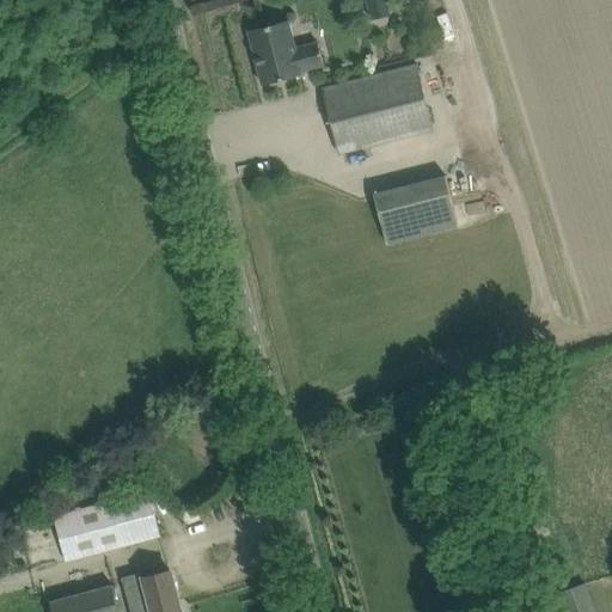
[(365,0),(371,20),(392,16),(387,0),(365,0)]
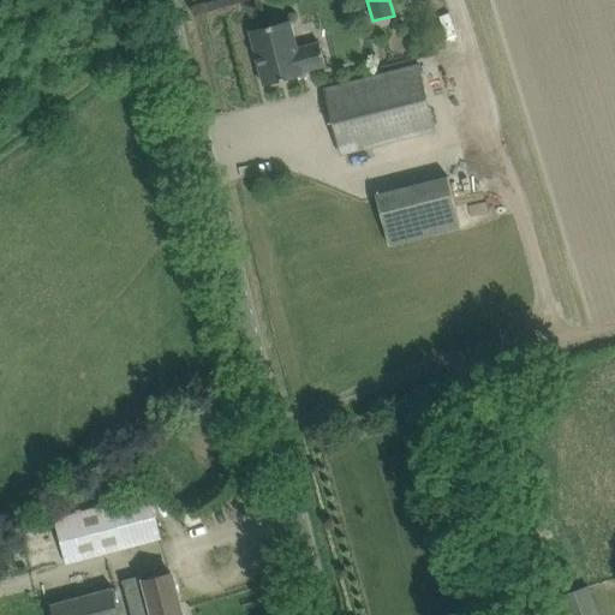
[(290,21),(250,31),(264,85),(304,75),(303,71),(326,66),(320,42),(297,48),(290,21)]
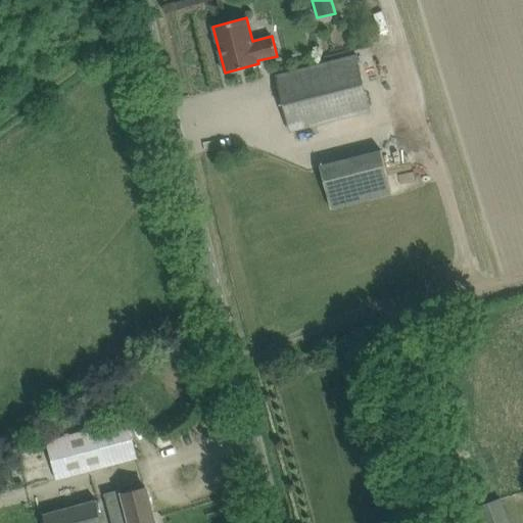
[(357,55),(295,70),(276,76),(290,132),(371,110),(357,55)]
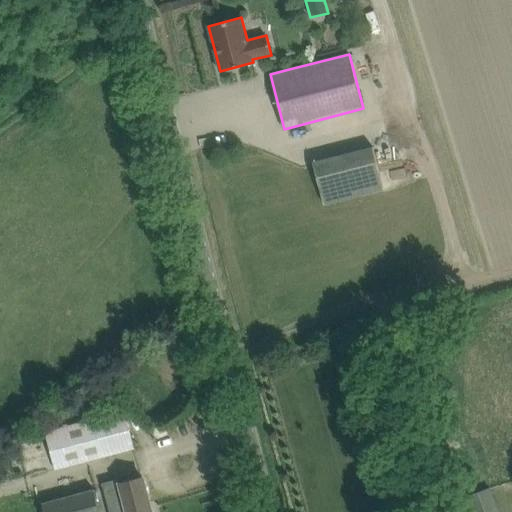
[(373,147),(313,162),(324,204),(384,189),(373,147)]
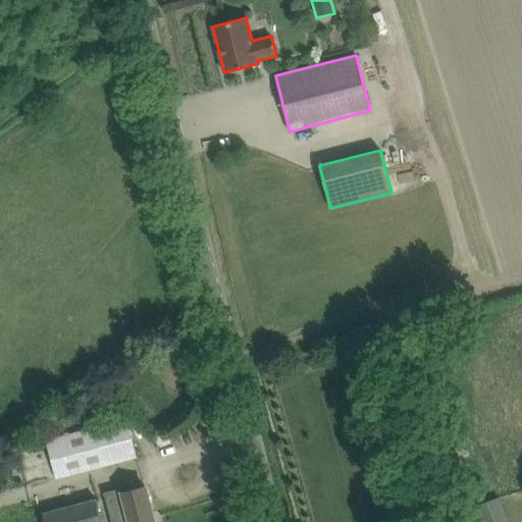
[(127,419),(108,424),(48,437),(57,475),(136,457),(127,419)]
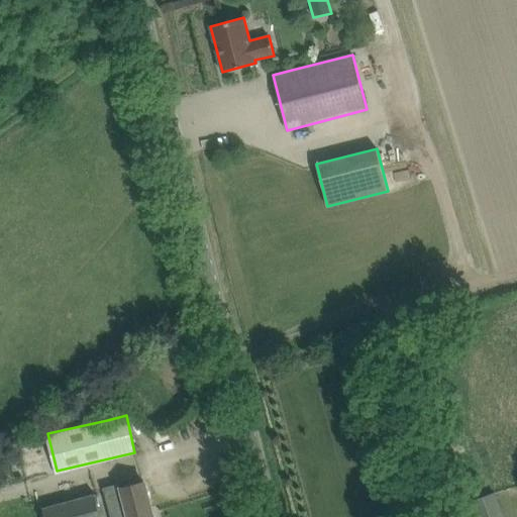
[(121,483),(103,488),(104,492),(110,516),(152,516),(143,482),(124,487),(122,488),(121,483)]
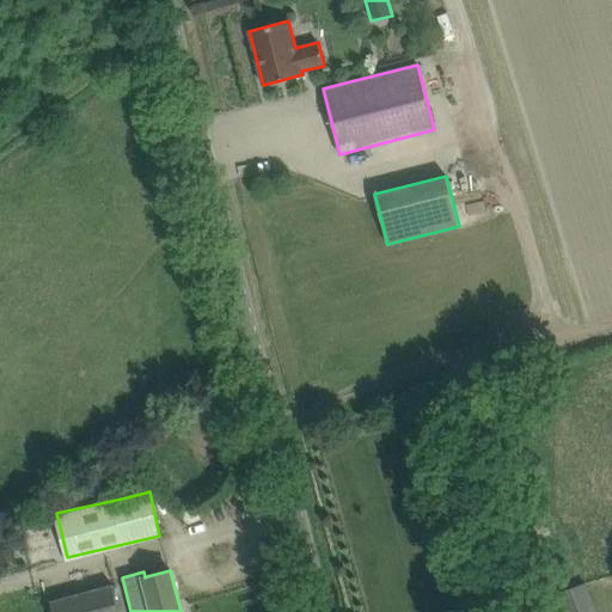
[(50,600),(53,611),(120,611),(114,583),(50,600)]
